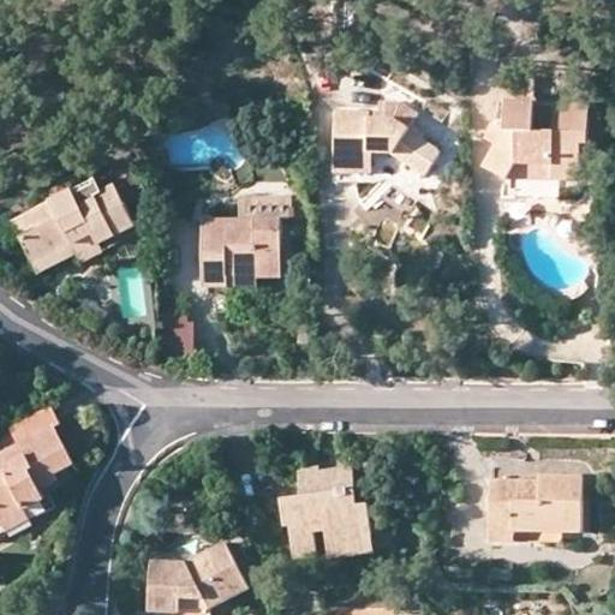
[(556,130),(533,129),(535,102),(508,100),(507,130),(495,124),(487,138),(496,144),(484,166),(485,167),(507,179),(512,179),(512,199),(562,201),(562,179),(563,180),(583,180),(584,160),(601,159),(599,139),(589,139),(589,103),(556,102),(556,130)]
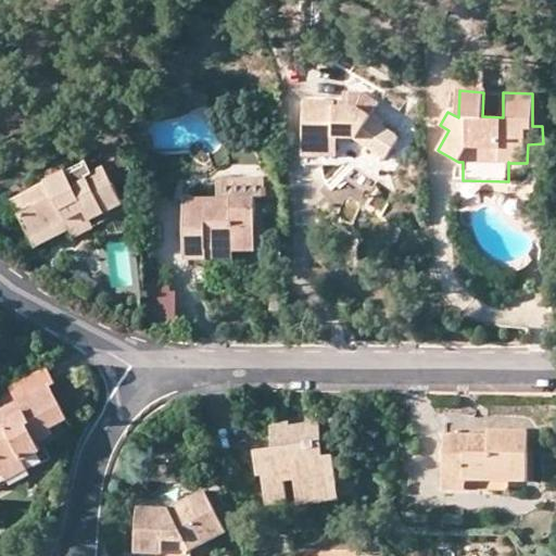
[(345,92),(345,102),(371,116),(374,113),(380,103),(364,93),(345,92)]
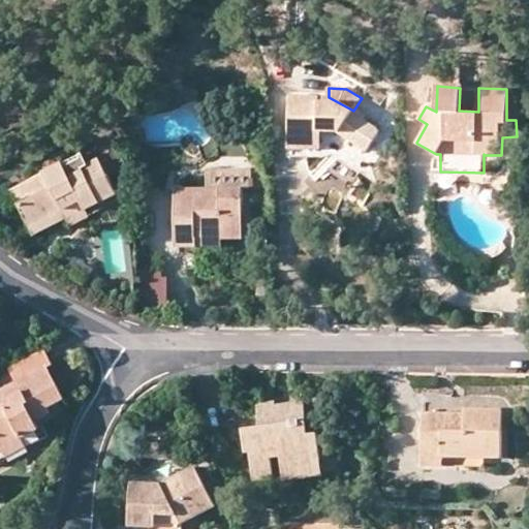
[(287,150),(308,149),(308,130),(318,130),(336,129),(366,151),(380,128),(364,118),(366,114),(355,107),(353,111),(329,97),(286,98),(287,150)]
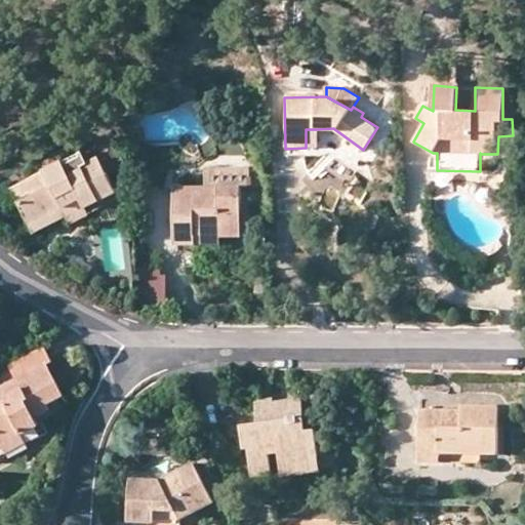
[(316,148),(316,129),(306,129),(306,148),(316,148)]
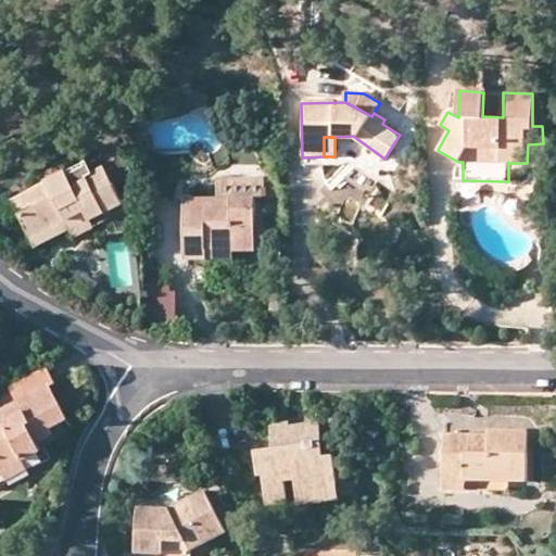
[(129,173),(115,146),(97,156),(102,166),(89,172),(84,161),(59,174),(57,171),(55,167),(52,169),(46,173),(45,177),(46,180),(21,194),(32,214),(23,218),(33,237),(86,211),(95,225),(126,210),(111,181),(129,173)]
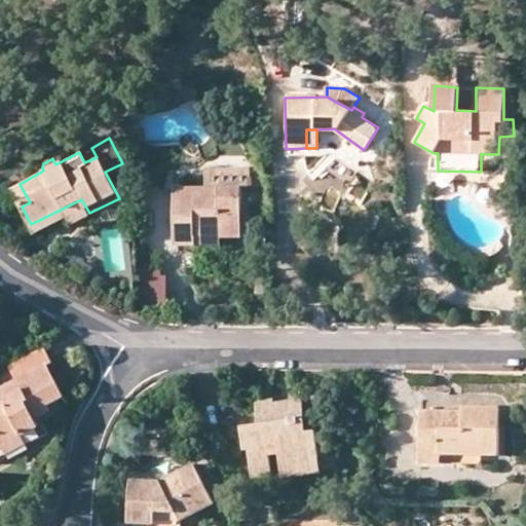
[(334,144),(312,173),(346,196),(363,177),(364,166),(334,144)]
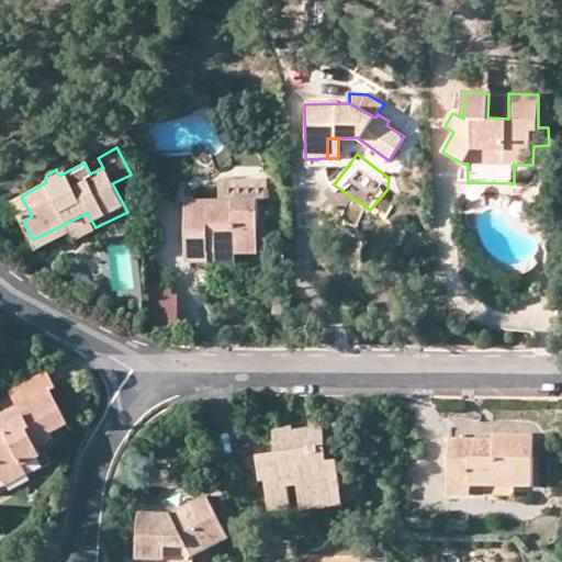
[(221,201),(259,200),(267,200),(267,181),(220,181),(221,201)]
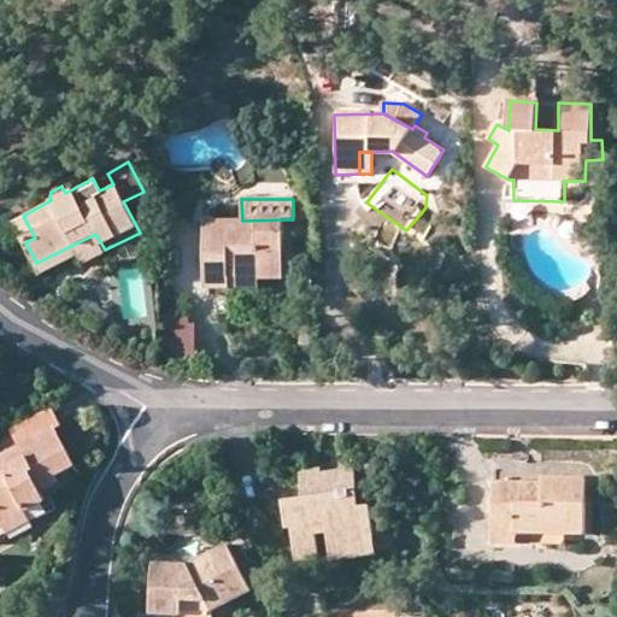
[(35,238),(23,216),(13,221),(25,242),(35,238)]
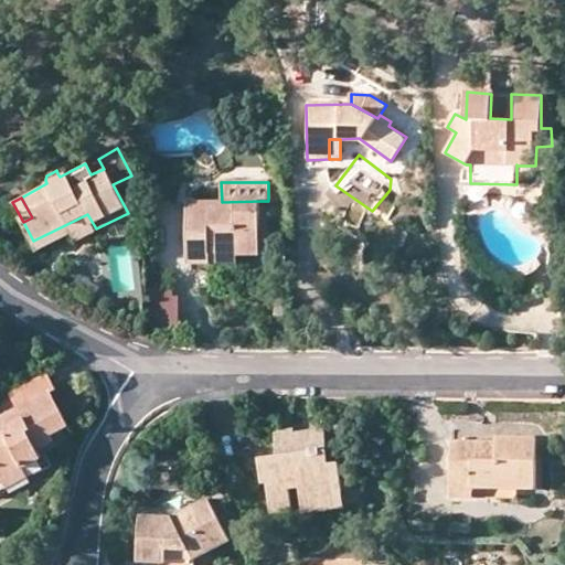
[(262,256),(262,249),(272,249),(272,232),(260,232),(260,201),(222,202),(189,202),(189,264),(213,264),(213,256),(237,256),(262,256)]
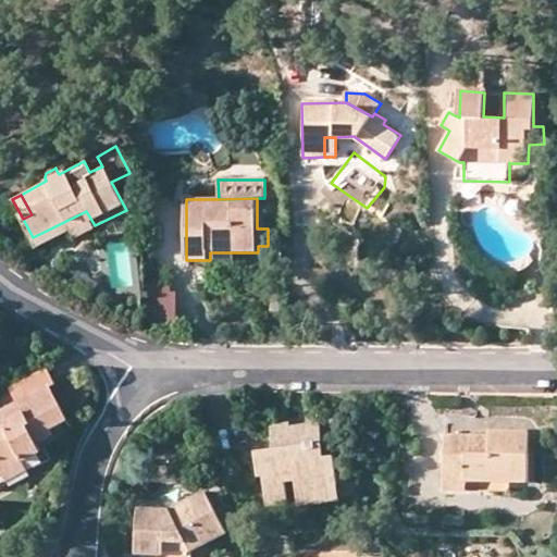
[(74,236),(95,225),(86,211),(33,237),(38,247),(72,231),(74,236)]
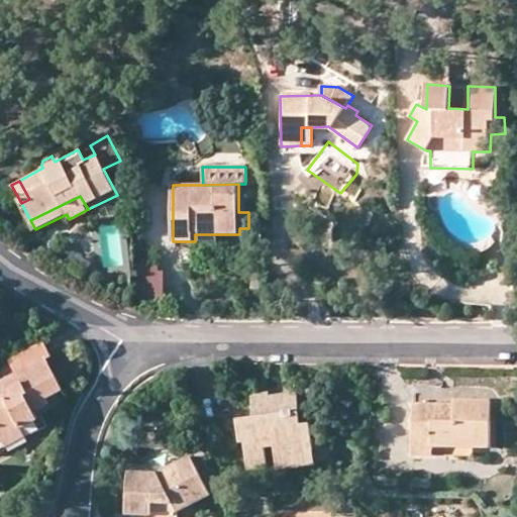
[(164,272),(139,273),(140,300),(165,299),(164,272)]
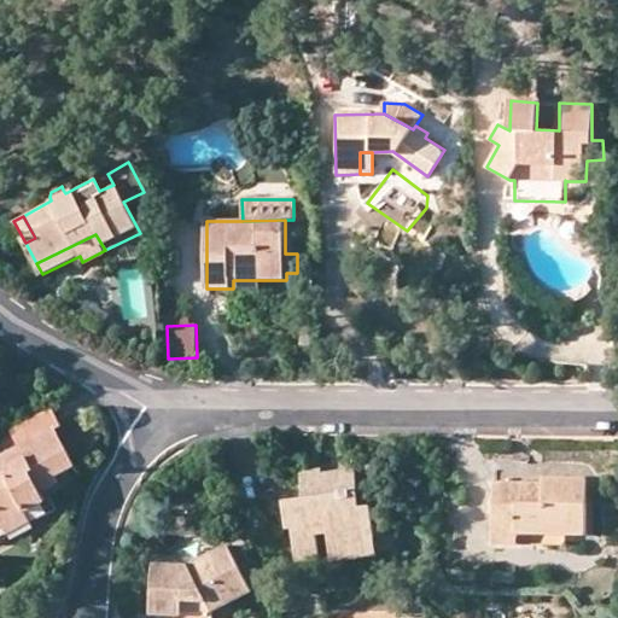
[(54,417),(28,431),(36,447),(24,453),(1,465),(10,481),(0,485),(0,536),(7,534),(12,542),(36,529),(31,520),(50,509),(45,500),(64,490),(60,484),(79,474),(59,436),(64,433),(54,417)]
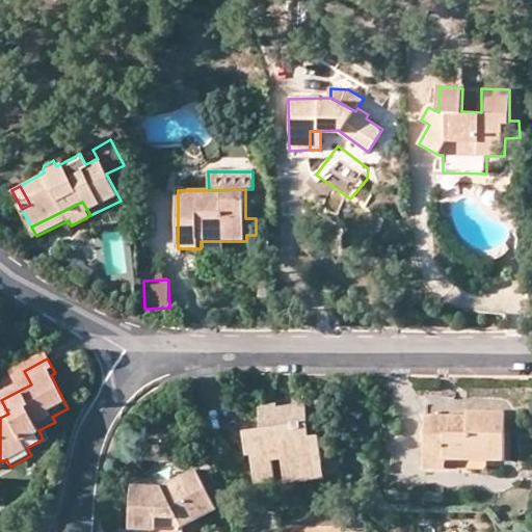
[(24,371),(14,376),(21,390),(31,384),(24,371)]
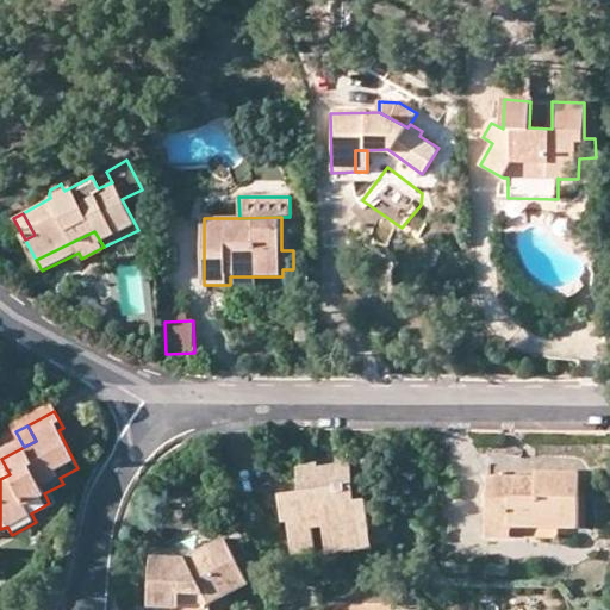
[(0,459),(0,479),(10,474),(1,459),(0,459)]
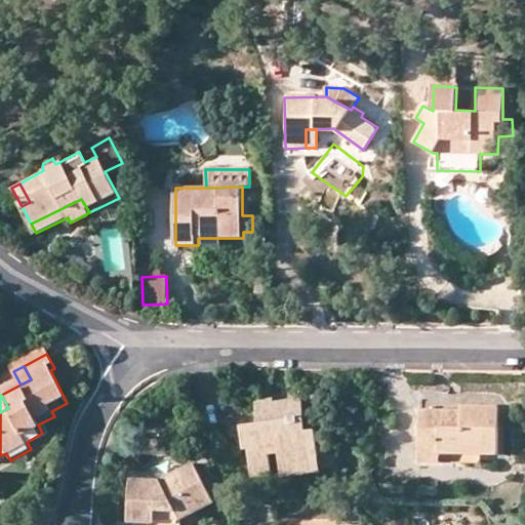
[(259,423),(242,427),(245,451),(249,451),(252,478),(272,476),(270,457),(280,455),(284,478),(320,473),(314,429),(305,431),(301,399),(274,402),(274,400),(256,402),(259,423)]
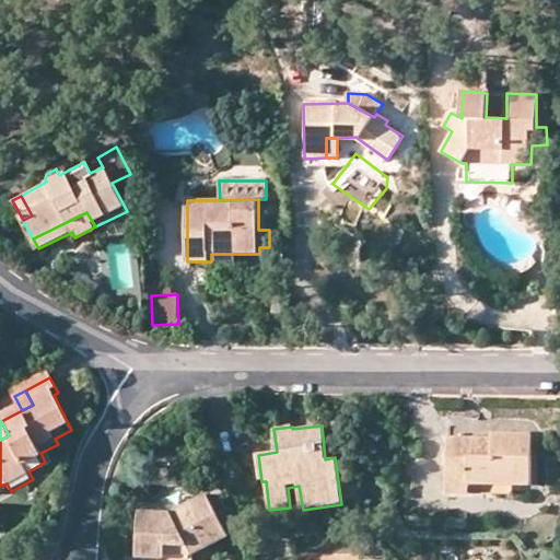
[(481,438),(448,436),(448,496),(469,496),(470,486),(532,487),(532,433),(492,433),(481,438)]
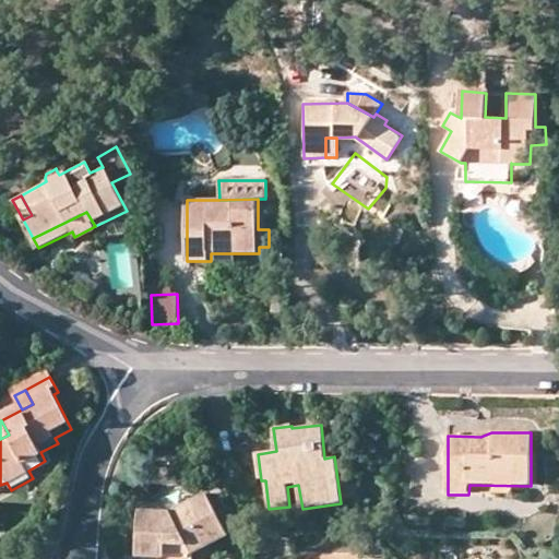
[(169,512),(140,511),(138,557),(165,558),(165,554),(192,556),(227,535),(204,491),(169,512)]
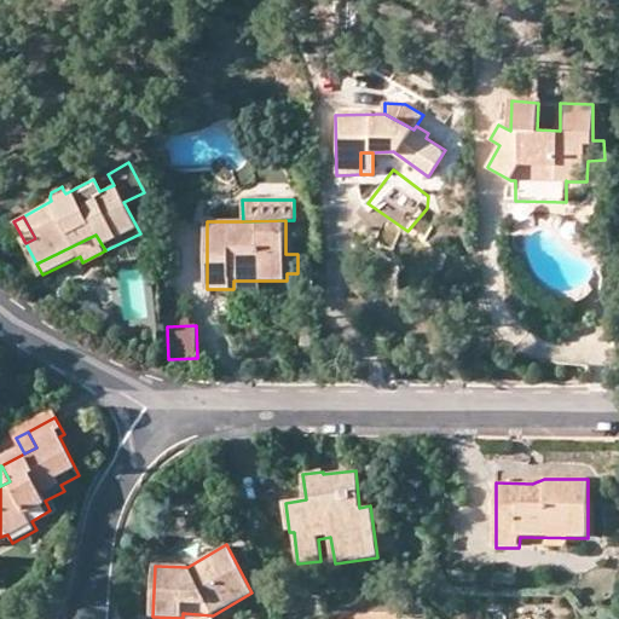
All buildings are outlined.
